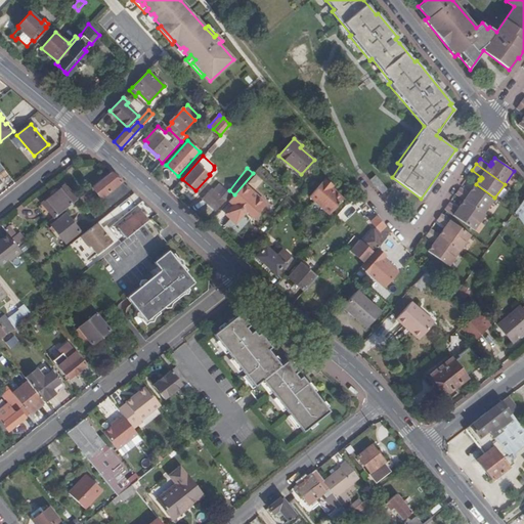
[(110,206),(130,189),(111,172),(93,186),(110,206)]
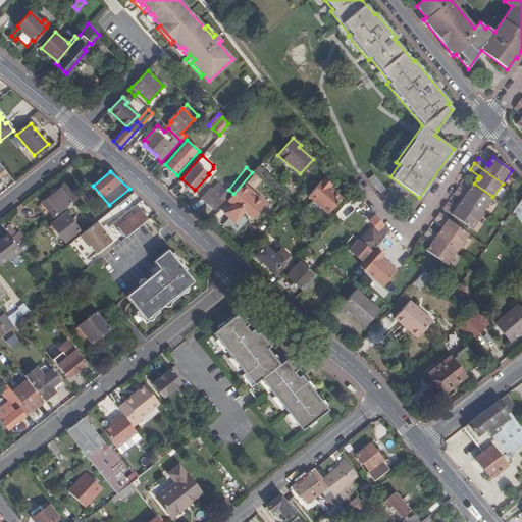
[(342,198),(329,188),(331,186),(323,178),(308,196),(328,213),(342,198)]
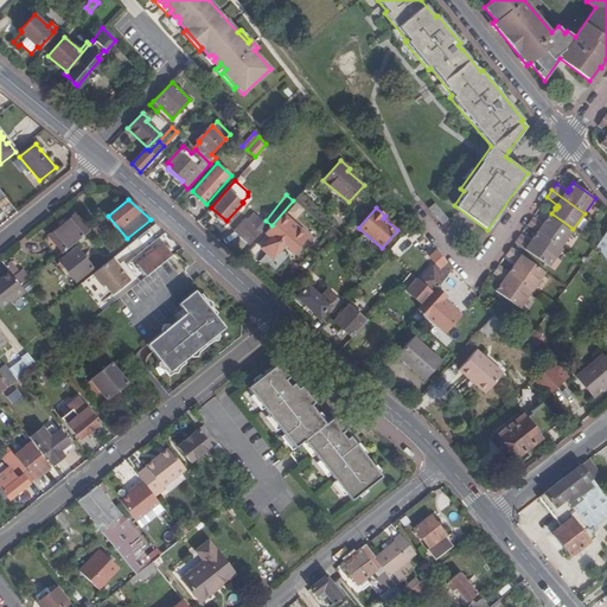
[(298,241),(305,232),(282,213),(269,228),(274,232),(269,237),(262,247),(274,257),(286,244),(294,251),(301,243),(298,241)]
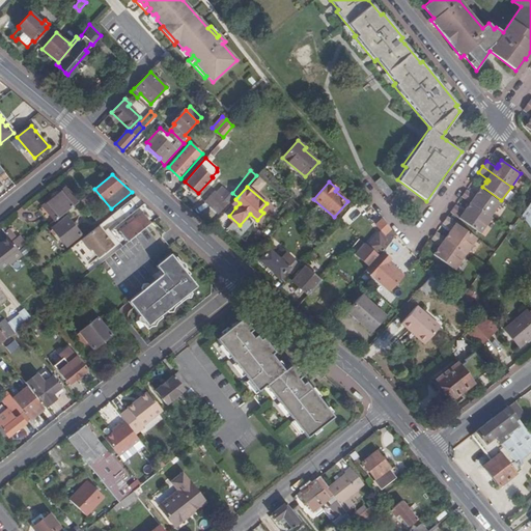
[(50,224),(77,202),(65,189),(58,194),(60,197),(57,200),(55,197),(43,206),(49,214),(46,218),(50,224)]
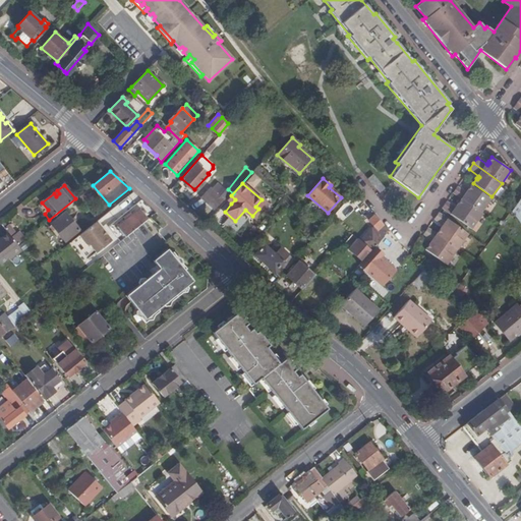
[(83,200),(94,192),(106,208),(109,205),(93,185),(79,195),(83,200)]
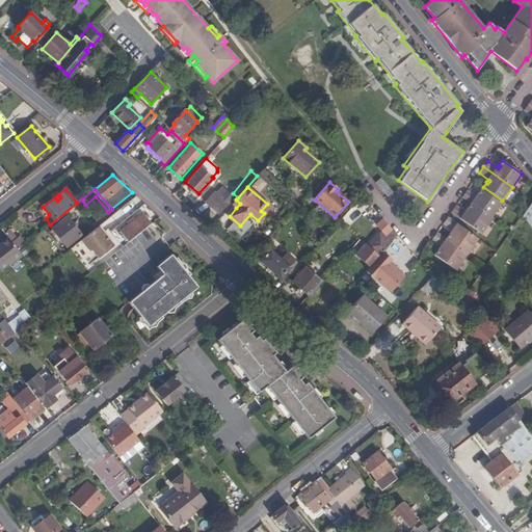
[(218,213),(233,197),(223,189),(217,194),(215,192),(206,202),(218,213)]
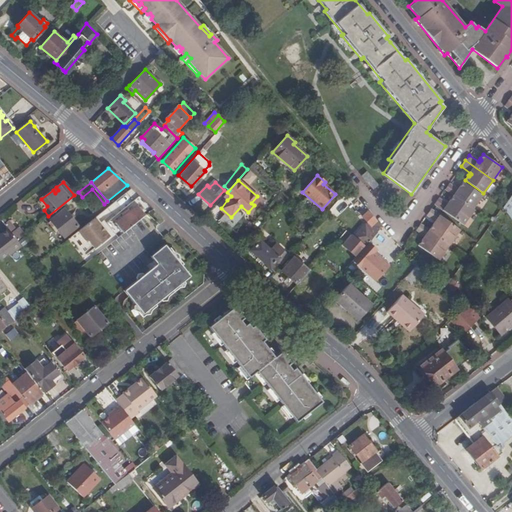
[(482,195),(463,182),(459,187),(461,188),(459,190),(458,189),(449,183),(445,189),(453,195),(472,209),(482,195)]
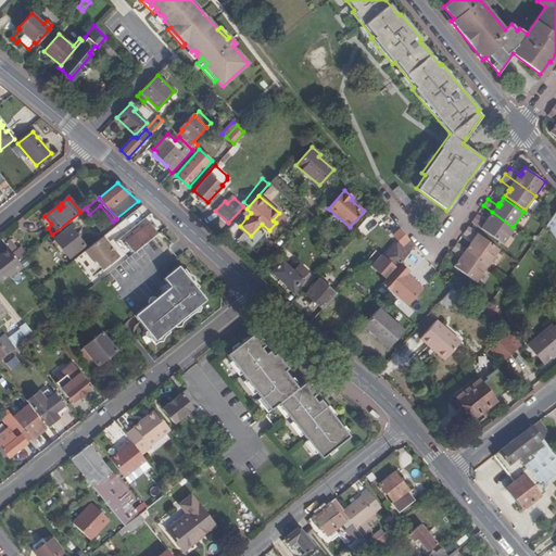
[(116,224),(122,234),(150,215),(143,206),(116,224)]
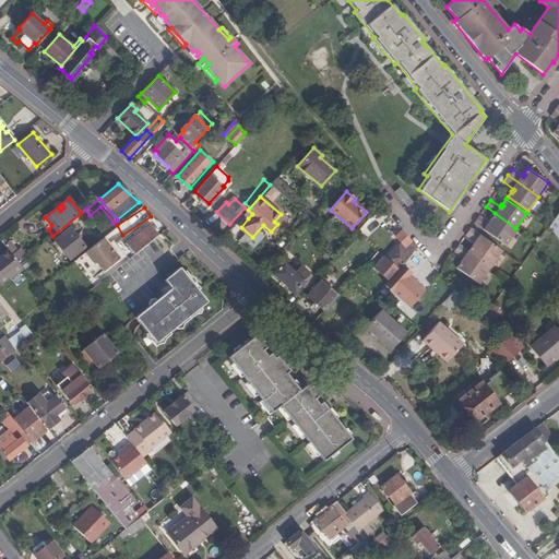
[(248,218),(252,214),(248,210),(244,215),(248,218)]
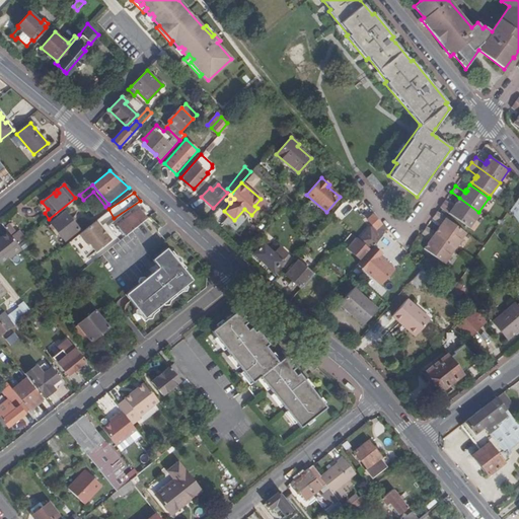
[(518,197),(510,210),(518,222),(518,221),(518,197)]
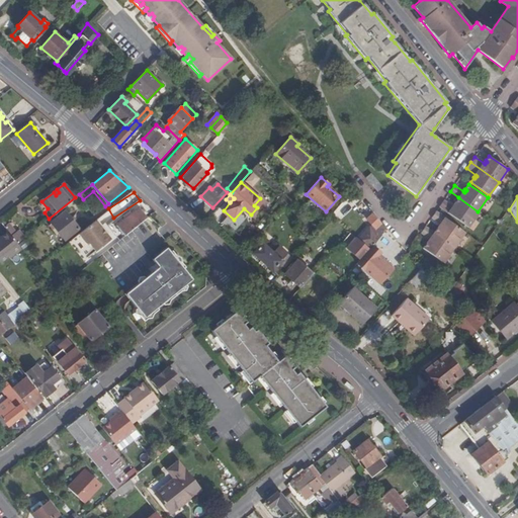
[(439,206),(468,228),(480,212),(478,211),(458,197),(454,204),(456,205),(454,207),(452,206),(444,200),(439,206)]
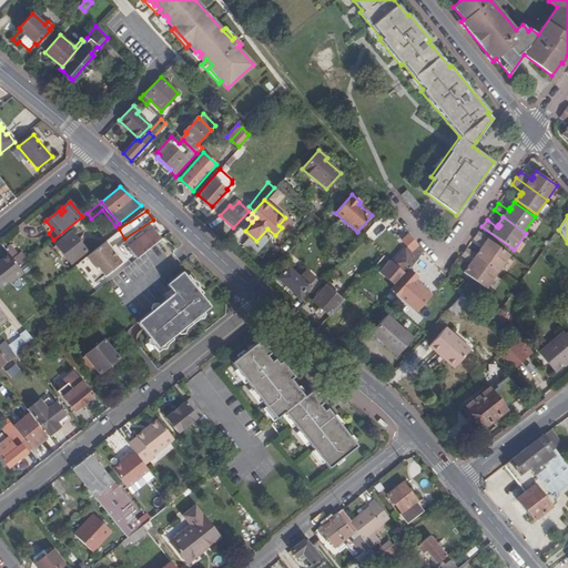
[(282,227),(288,220),(285,217),(279,225),(282,227)]
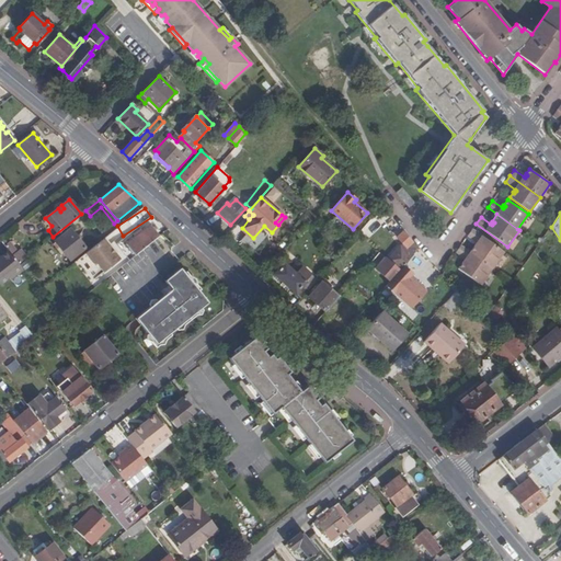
[(135,255),(159,236),(150,225),(126,243),(135,255)]
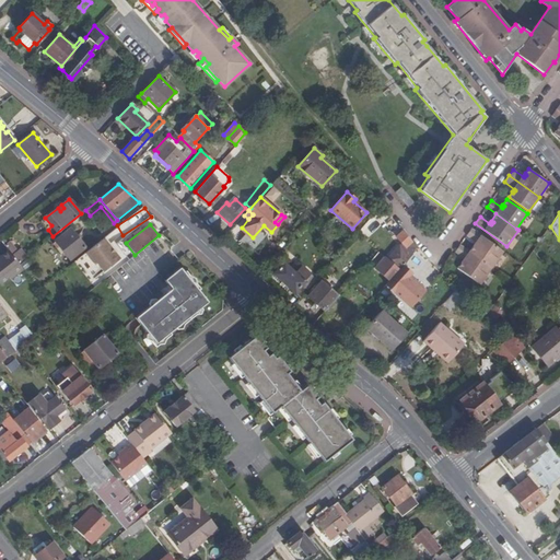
[(85,247),(70,228),(54,241),(55,242),(53,243),(57,248),(59,246),(70,260),(85,247)]
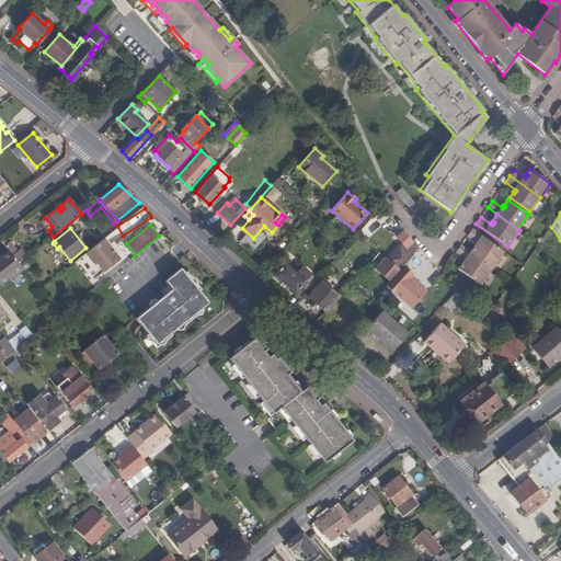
[(492,267),(504,251),(472,229),(468,236),(477,242),(479,243),(477,247),(474,245),(470,252),(492,267)]
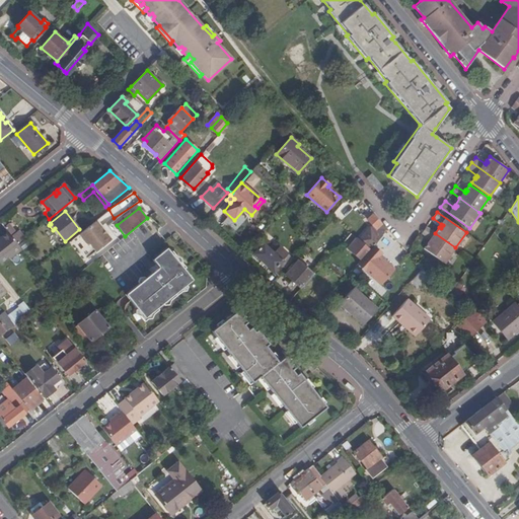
[(387,229),(373,214),(367,219),(372,225),(359,240),(355,237),(346,247),(360,261),(369,249),(373,245),(382,235),(382,234),(386,231),(387,229)]
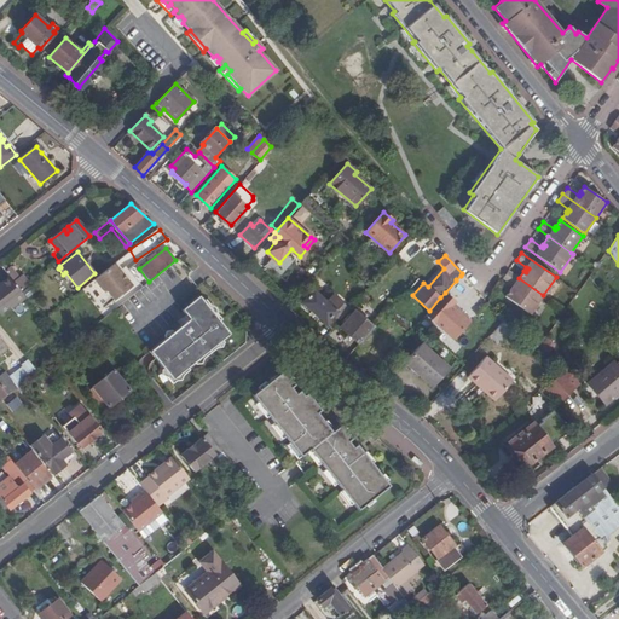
[(19,278),(11,267),(9,270),(4,264),(1,266),(10,277),(15,282),(19,278)]
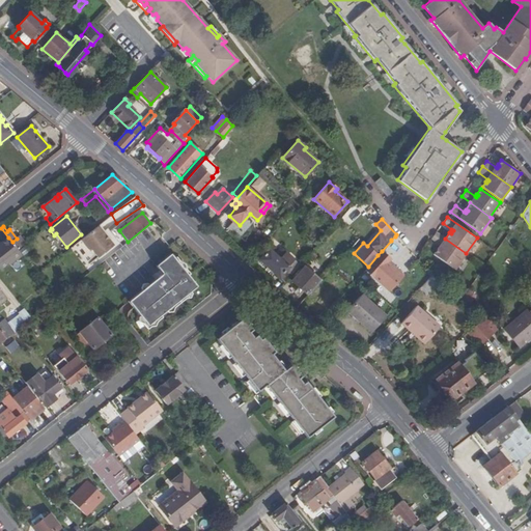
[(90,248),(98,257),(113,245),(98,226),(81,240),(87,248),(90,248)]
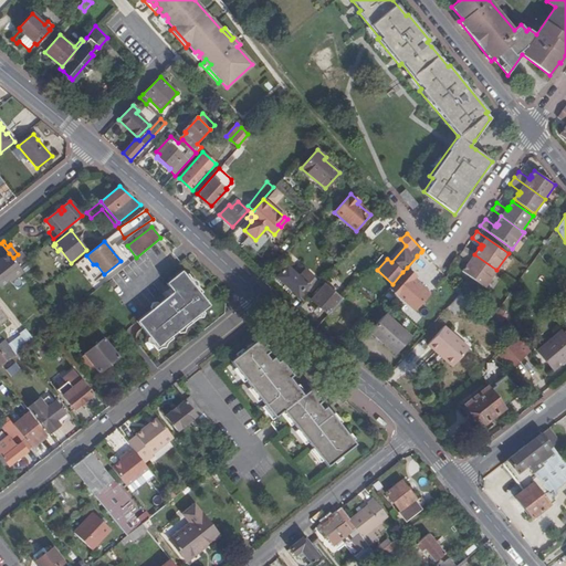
[(462,271),(485,286),(496,270),(474,254),(465,248),(460,254),(470,261),(471,262),(469,265),(468,264),(462,271)]
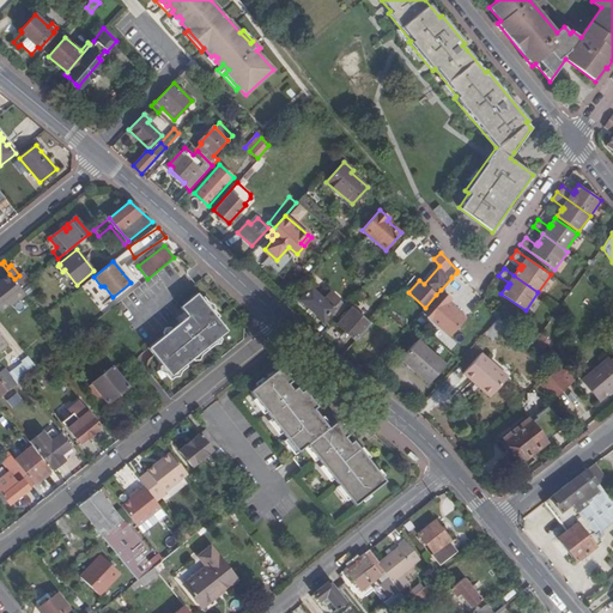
[(468,284),(457,271),(456,273),(467,285),(468,284)]
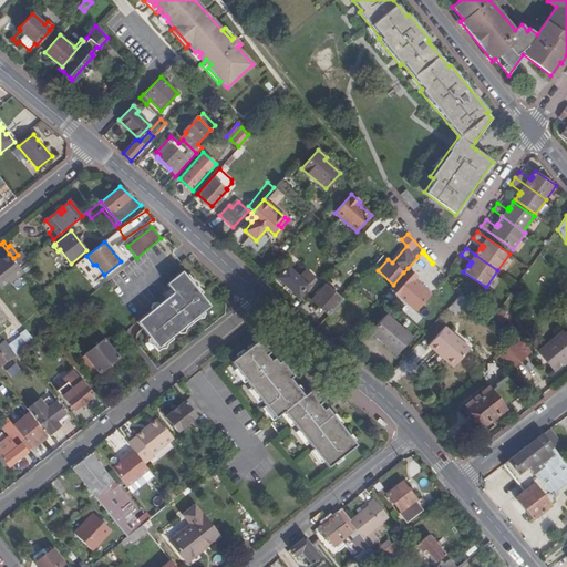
[(27,260),(21,253),(18,255),(13,258),(19,266),(27,260)]
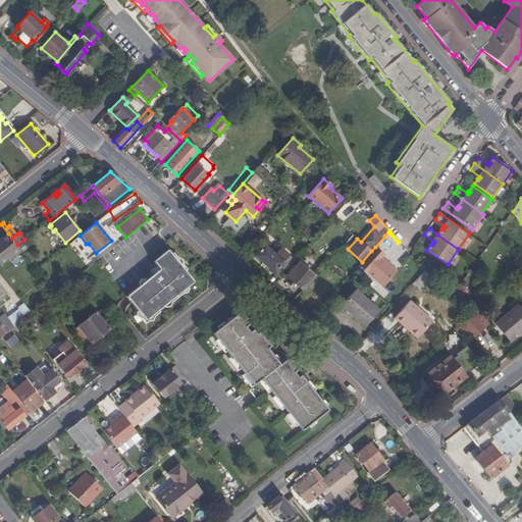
[(12,238),(8,233),(1,240),(0,240),(0,262),(1,264),(8,258),(9,260),(21,251),(17,245),(12,238)]
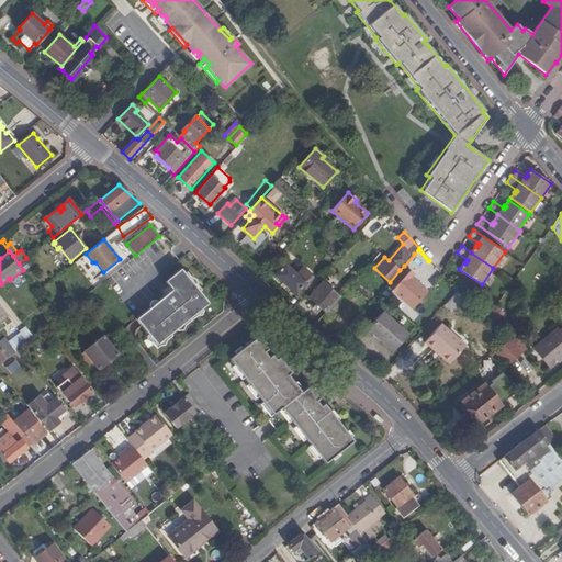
[(288,256),(283,253),(278,259),(282,262),(288,256)]
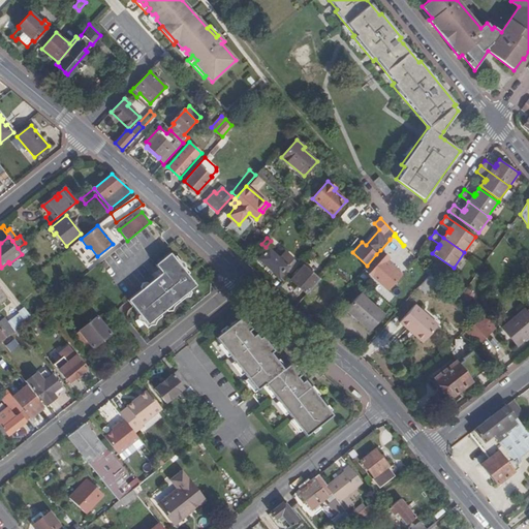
[(89,263),(95,256),(79,241),(71,248),(89,263)]
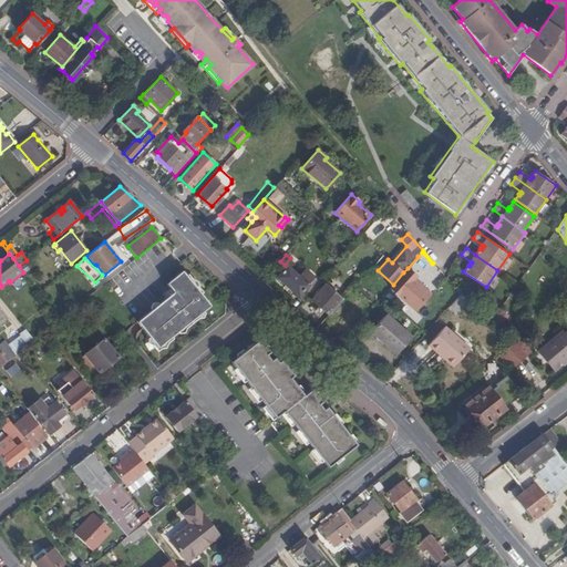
[(305,301),(321,282),(306,269),(299,277),(295,274),(287,266),(277,277),(305,301)]
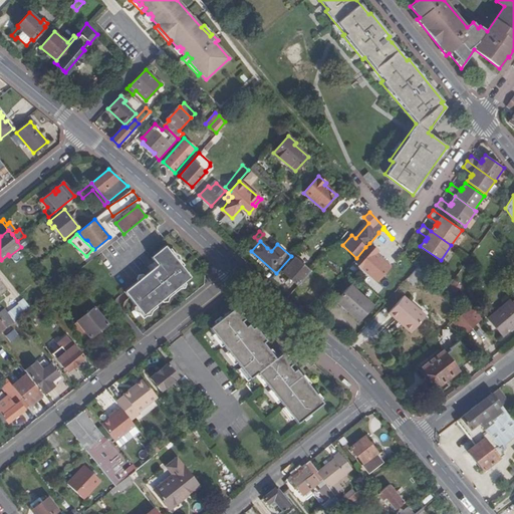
[(271,251),(277,244),(274,241),(267,248),(271,251)]
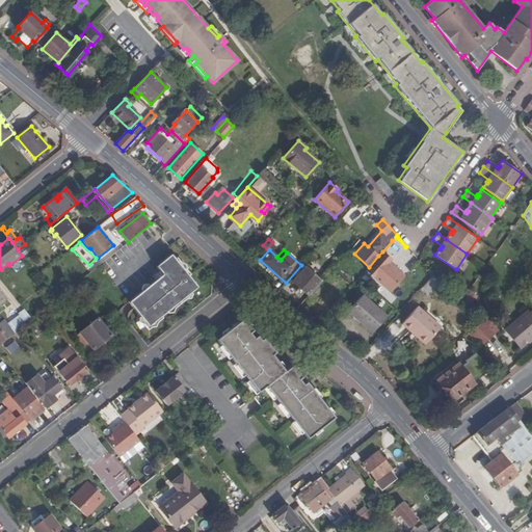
[(313,251),(307,259),(312,262),(317,256),(313,251)]
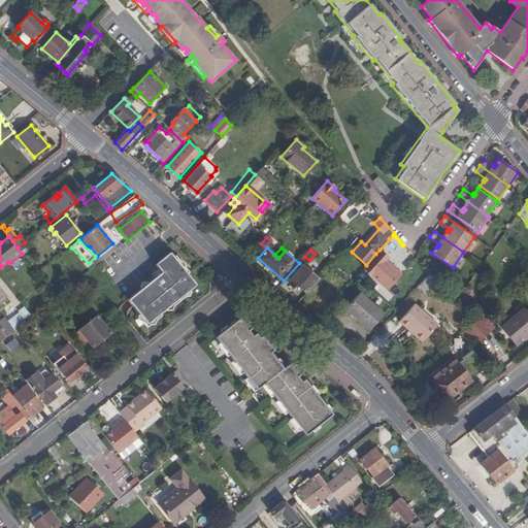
[(380,250),(375,254),(366,265),(363,268),(386,289),(399,274),(385,261),(388,258),(380,250)]
